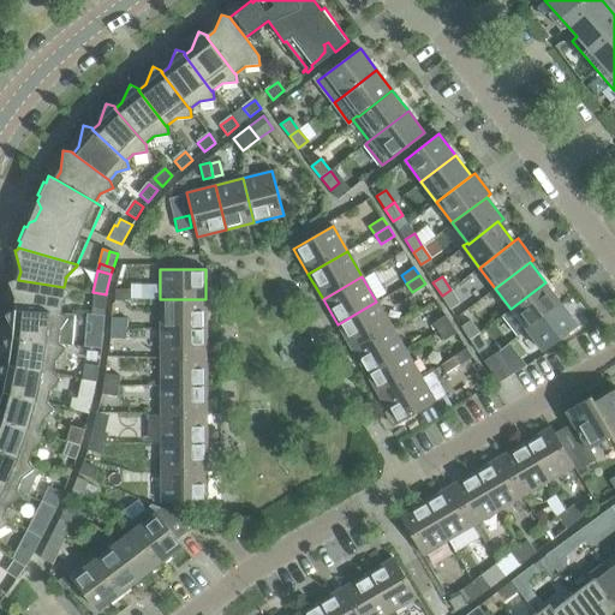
[(61,304),(61,303),(70,292),(64,287),(18,280),(18,279),(16,279),(9,282),(16,302),(15,310),(61,314),(61,312),(61,304)]
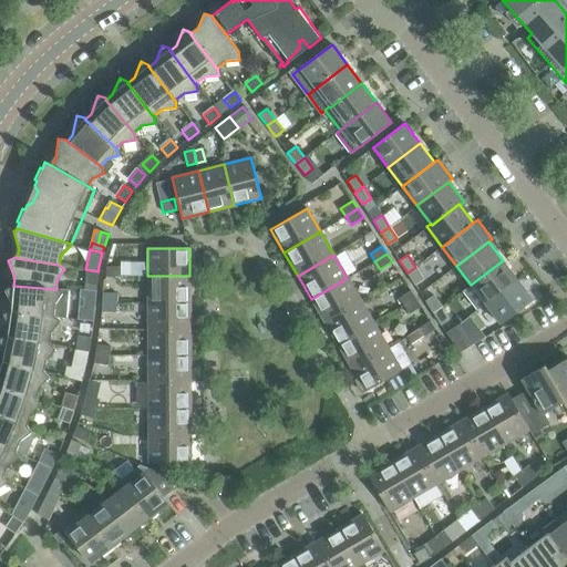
[(503,260),(471,285),(485,303),(517,279),(503,260)]
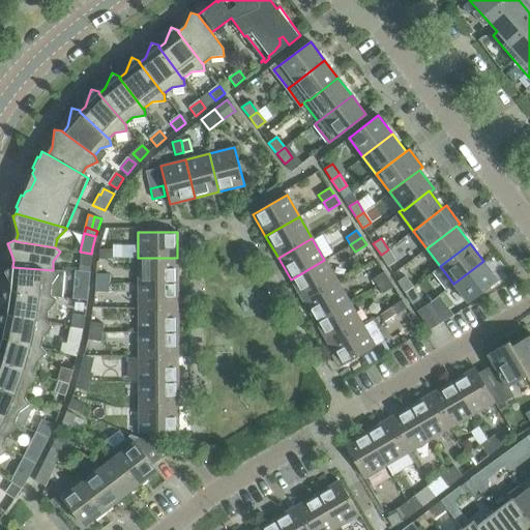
[(99,258),(112,258),(112,248),(98,249),(99,258)]
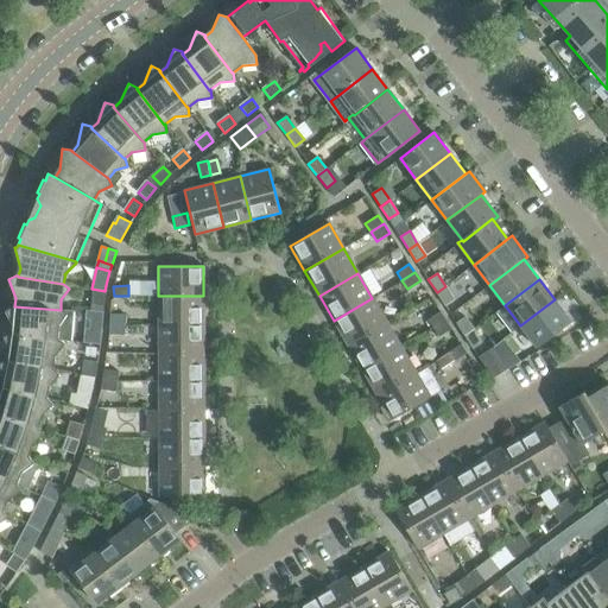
[(454,298),(445,286),(437,292),(444,304),(454,298)]
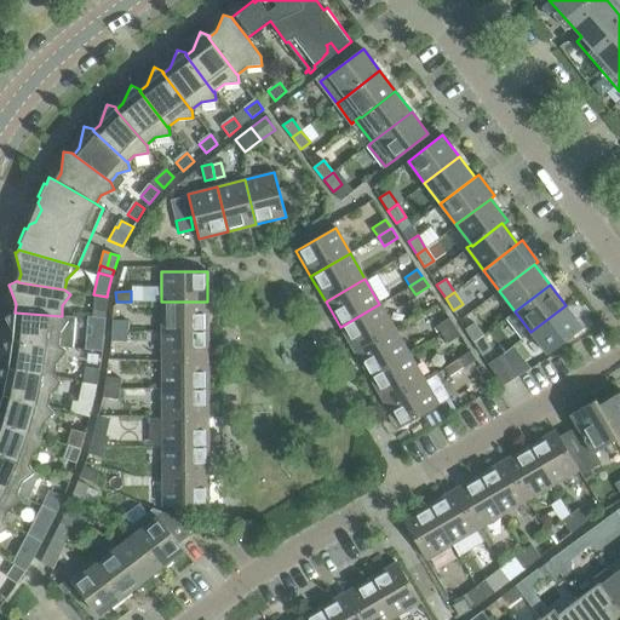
[(105,317),(105,311),(107,297),(93,294),(91,316),(95,317),(105,317)]
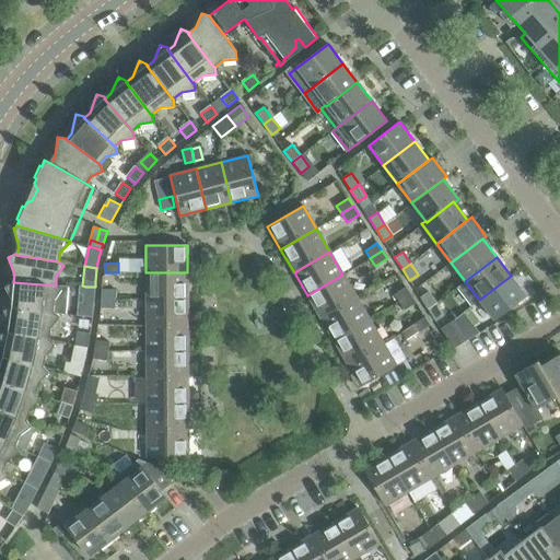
[(187,299),(187,272),(146,272),(146,299),(187,299)]
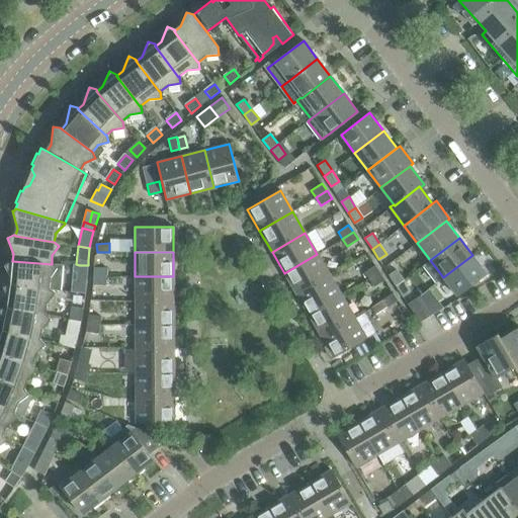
[(330,274),(317,254),(284,273),(296,293),(330,274)]
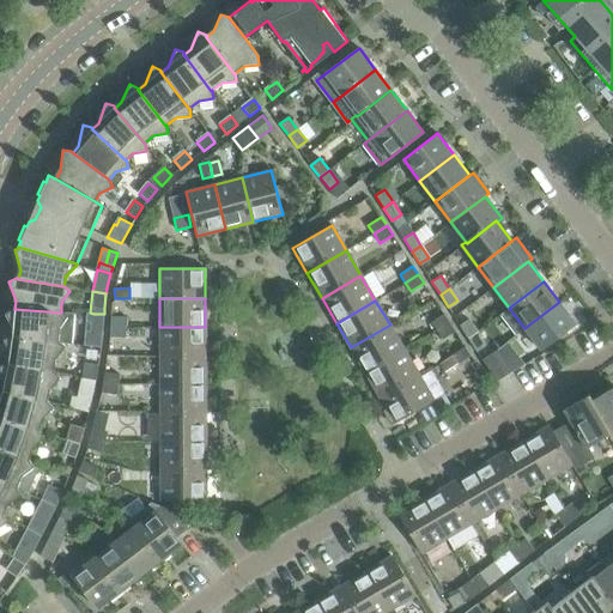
[(559,302),(525,328),(541,350),(575,323),(559,302)]
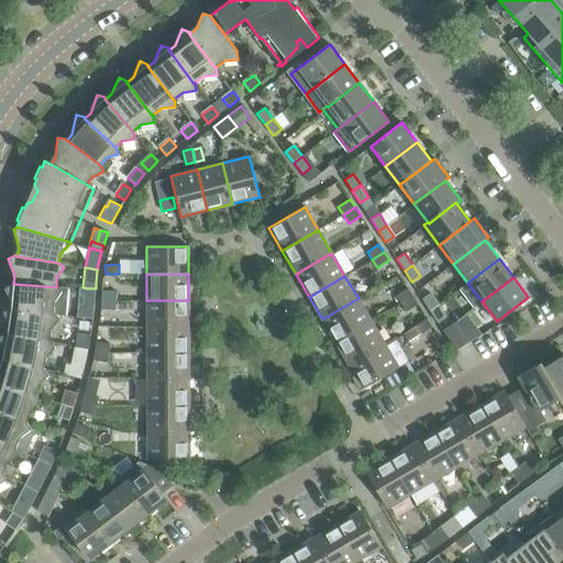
[(66,287),(56,286),(56,287),(13,284),(12,284),(4,287),(12,302),(11,309),(54,315),(64,316),(66,287)]
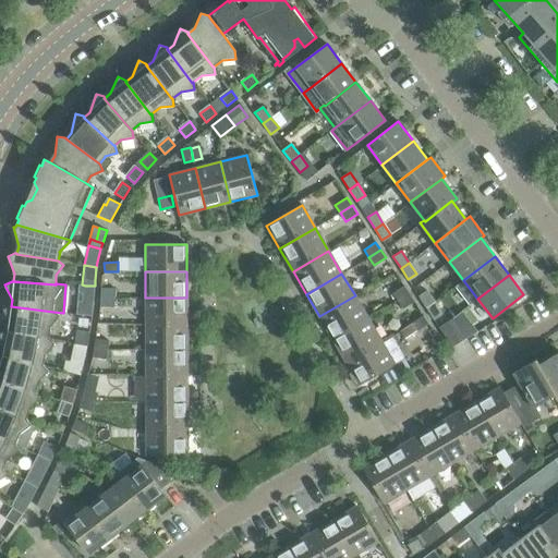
[(93,299),(95,286),(85,286),(83,298),(93,299)]
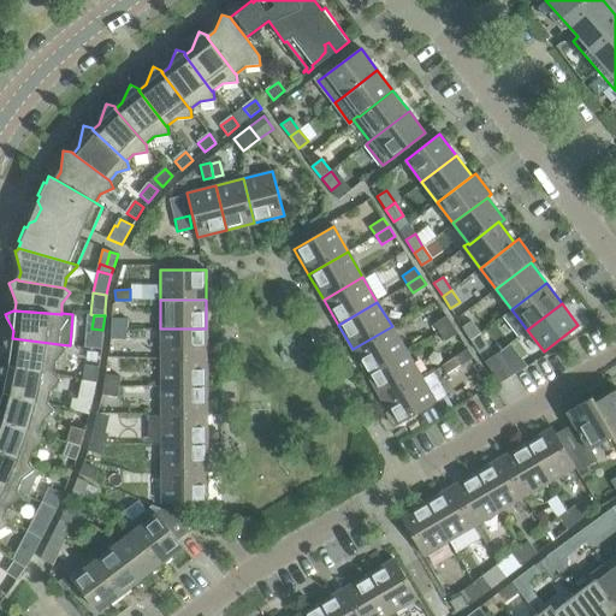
[(433,324),(439,332),(451,324),(446,315),(433,324)]
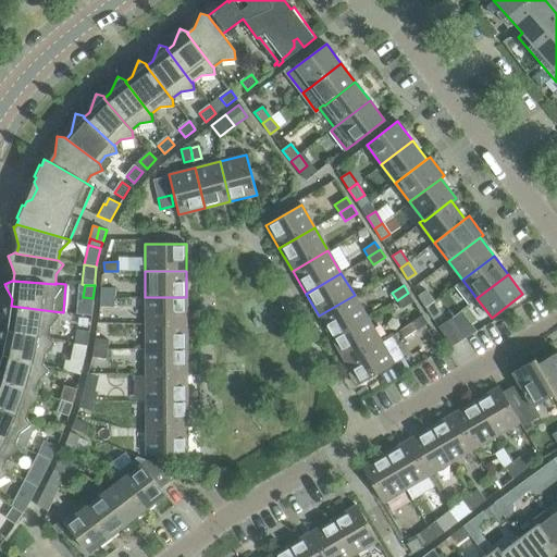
[(100,287),(100,297),(114,297),(114,288),(100,287)]
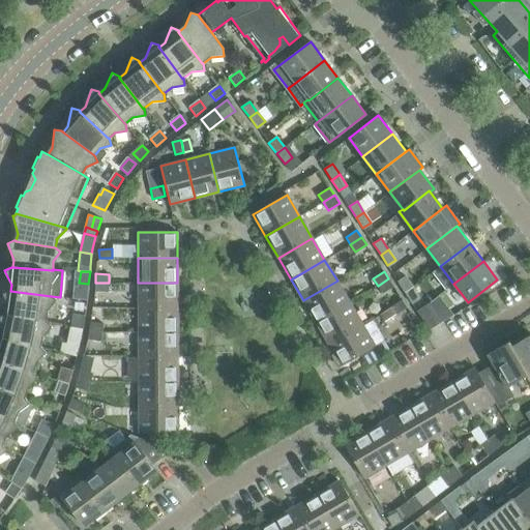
[(405,293),(413,287),(406,276),(398,282),(405,293)]
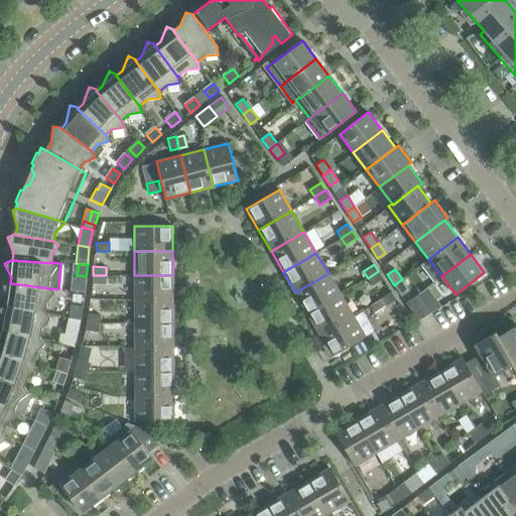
[(378,271),(368,278),(372,285),(383,278),(378,271)]
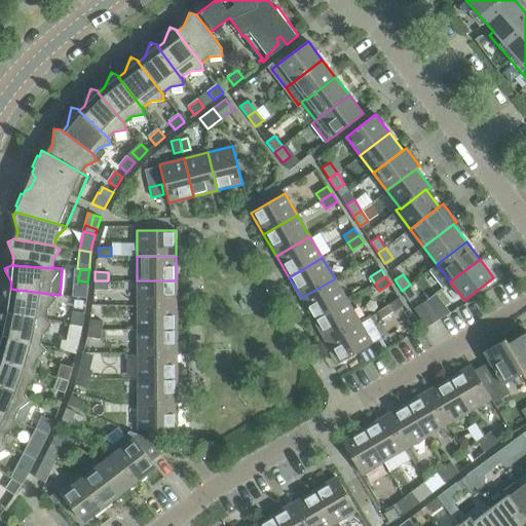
[(347,300),(335,278),(301,298),(313,320),(347,300)]
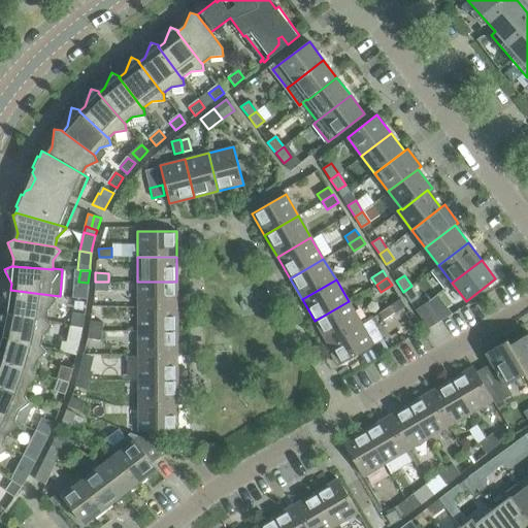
[(107,291),(108,282),(95,282),(95,290),(107,291)]
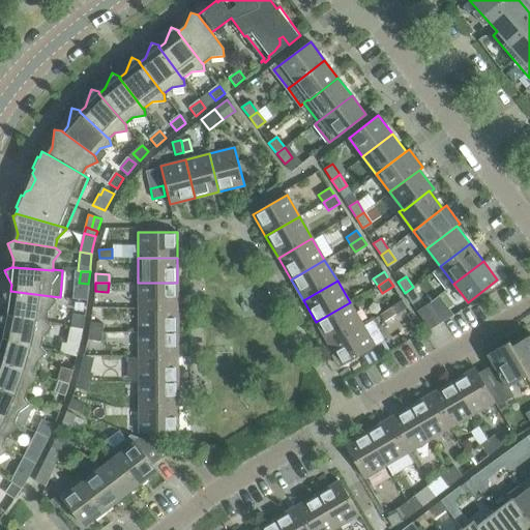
[(138,283),(138,307),(177,307),(177,283),(138,283)]
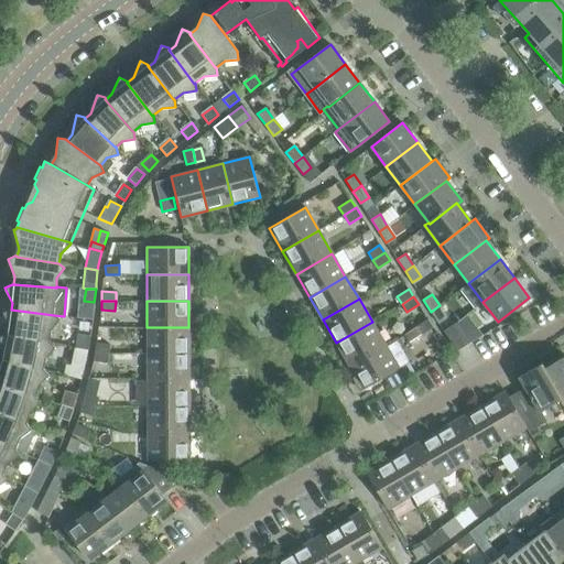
[(446,317),(440,305),(431,312),(438,323),(446,317)]
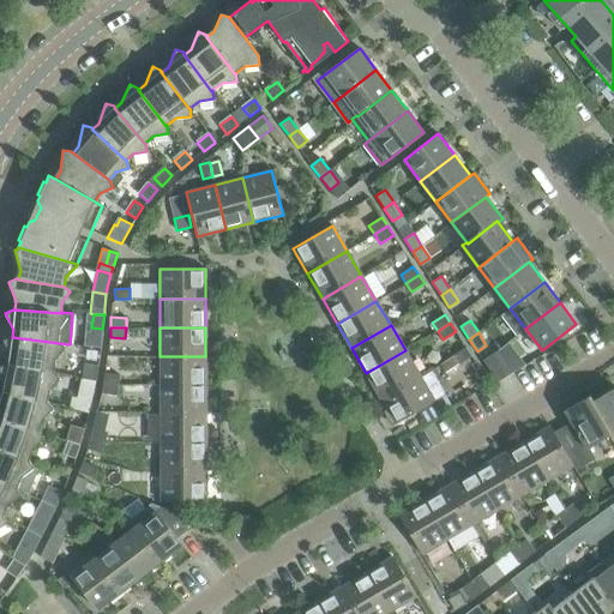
[(59,343),(12,337),(11,336),(2,339),(10,356),(8,363),(8,365),(54,373),(54,372),(55,360),(65,348),(59,343)]
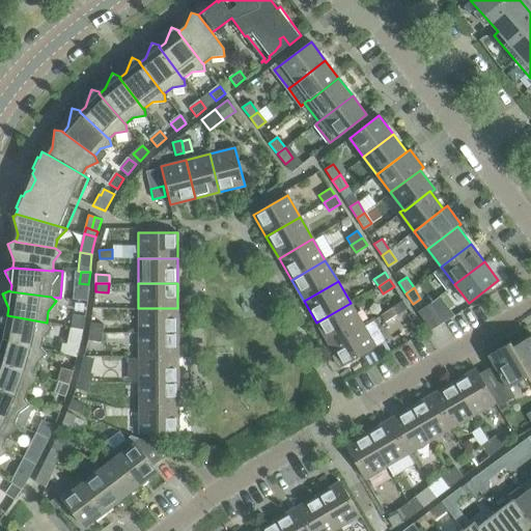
[(396,315),(408,308),(402,300),(392,307),(396,315)]
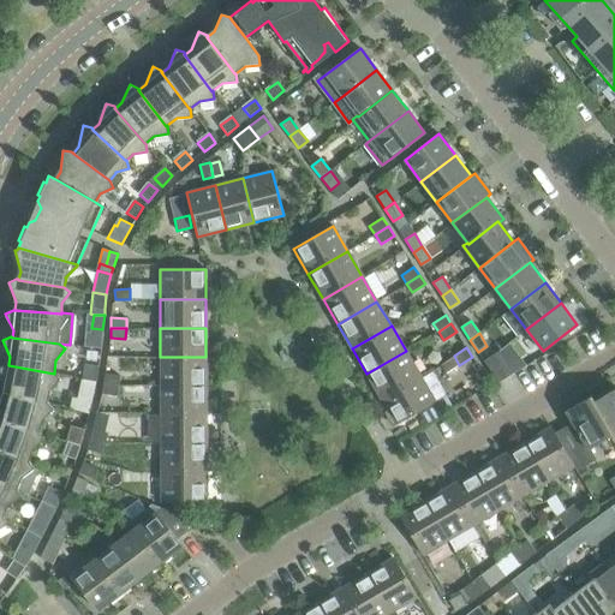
[(421,376),(406,351),(366,374),(381,399),(421,376)]
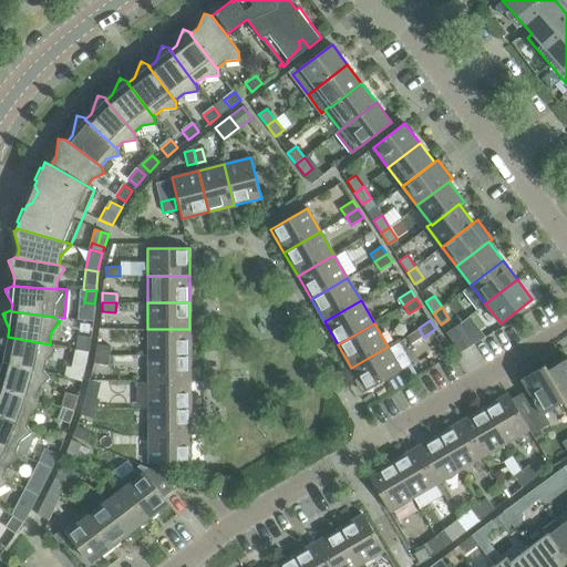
[(459,353),(473,343),(460,323),(446,332),(459,353)]
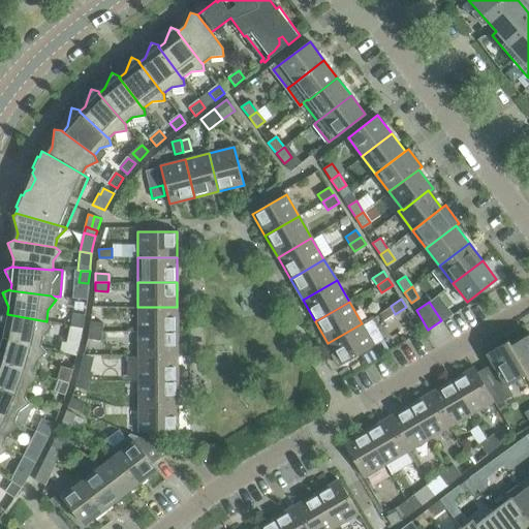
[(384,321),(395,314),(391,306),(379,313),(384,321)]
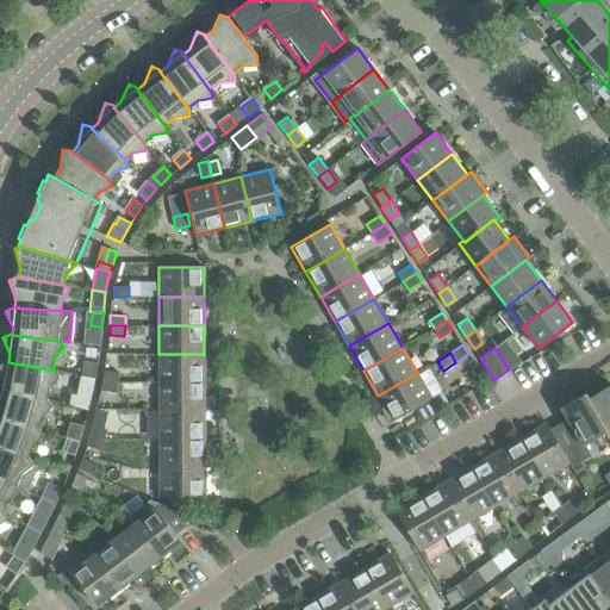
[(205,383),(204,354),(159,354),(160,383),(205,383)]
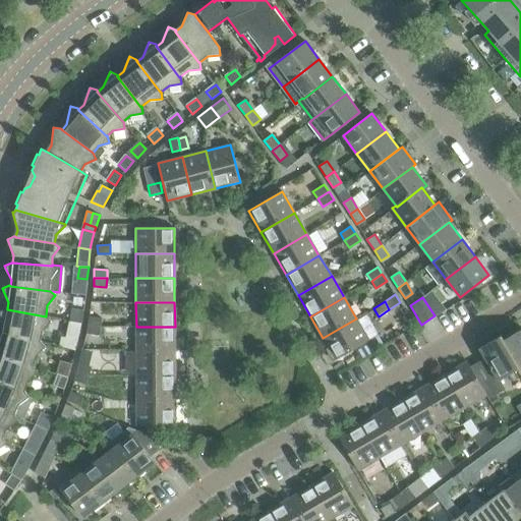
[(70,307),(69,319),(80,321),(81,308),(70,307)]
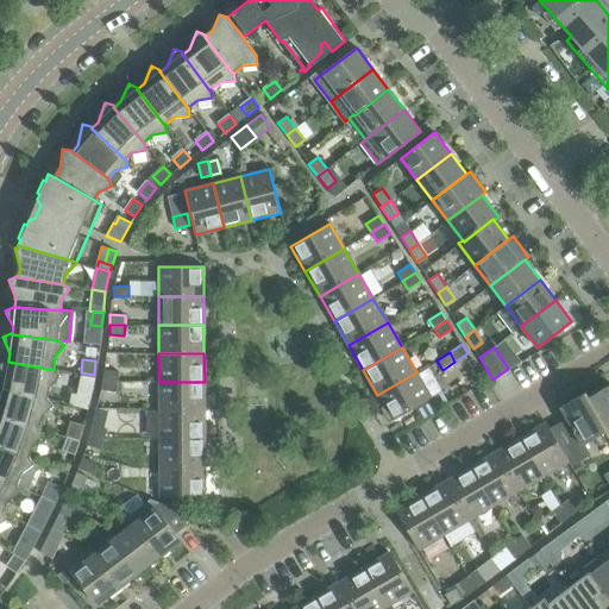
[(54,369),(54,370),(8,362),(8,360),(6,360),(0,363),(0,368),(5,381),(2,388),(2,389),(46,400),(46,399),(50,387),(60,375),(54,369)]
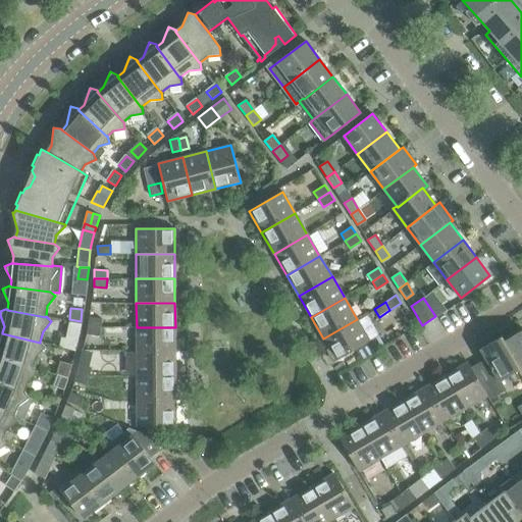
[(357,319),(323,338),(335,360),(358,347),(366,343),(369,341),(377,336),(365,314),(357,319)]
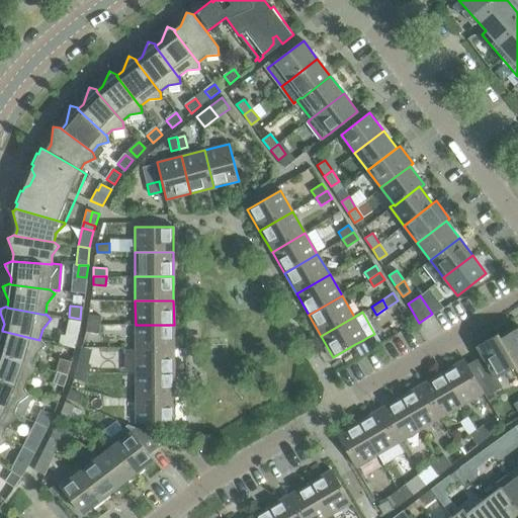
[(88,315),(87,325),(100,325),(101,317),(88,315)]
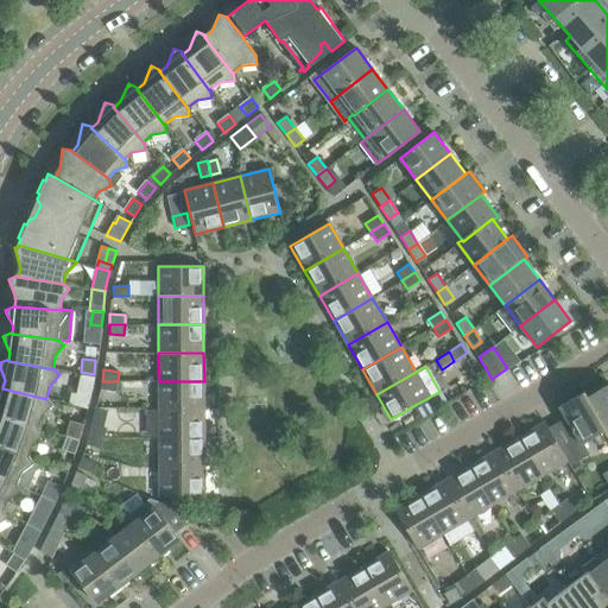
[(93,391),(95,377),(84,374),(82,388),(93,391)]
